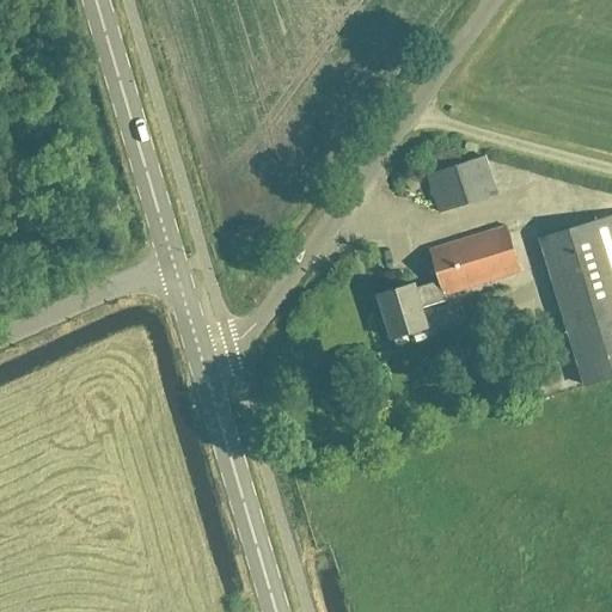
[(478,147),(466,144),(464,151),(476,154),(478,147)]
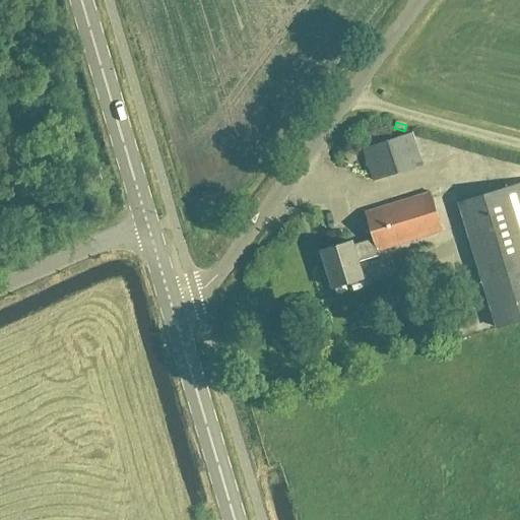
[(371,147),(394,140),(389,126),(367,134),(371,147)]
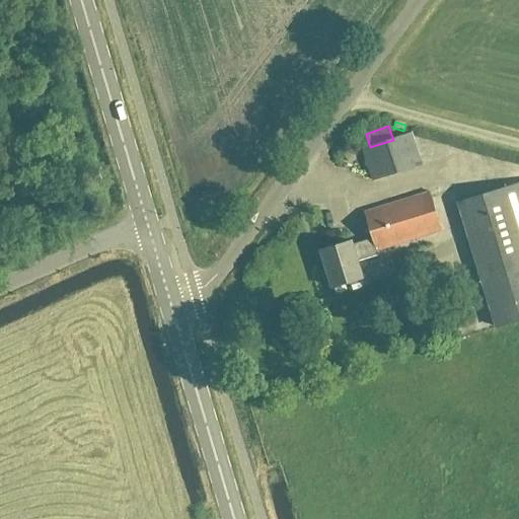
[(412,134),(393,140),(370,147),(362,150),(372,181),(422,165),(412,134)]
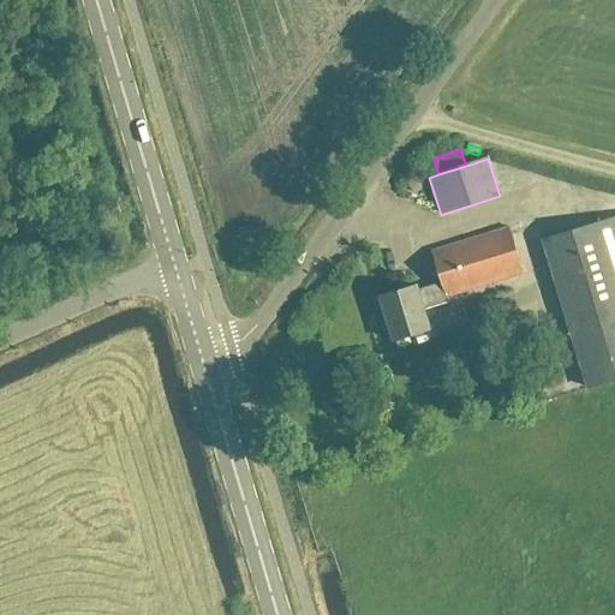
[(614,380),(614,219),(543,242),(587,388),(614,380)]
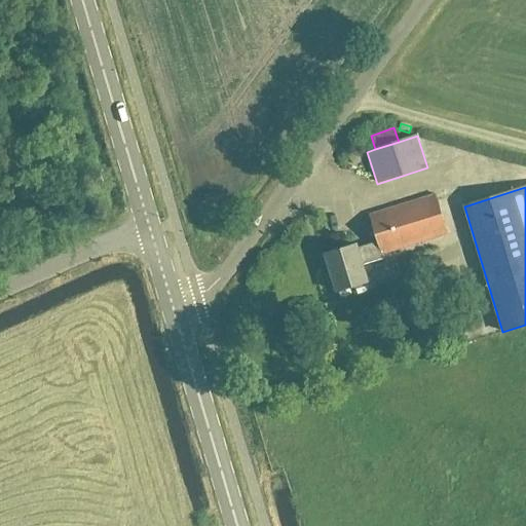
[(357,246),(325,255),(330,271),(326,272),(331,286),(334,285),(336,292),(354,286),(355,290),(366,287),(365,283),(368,282),(363,265),(383,259),(382,255),(448,234),(436,196),(369,216),(377,242),(358,249),(357,246)]
